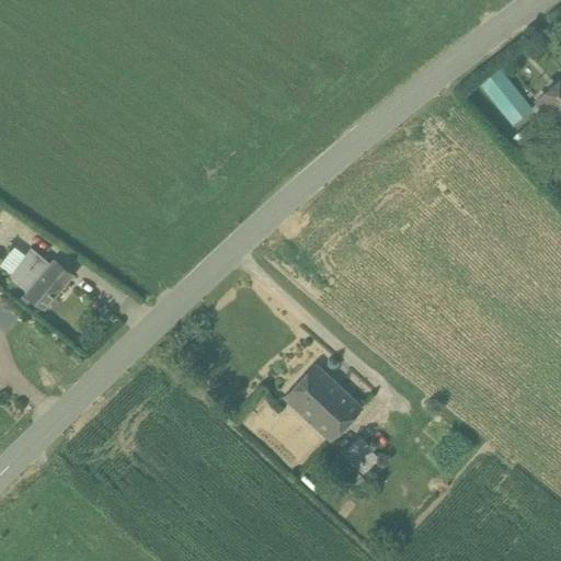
[(481,82),(512,126),(534,111),(503,67),(481,82)]
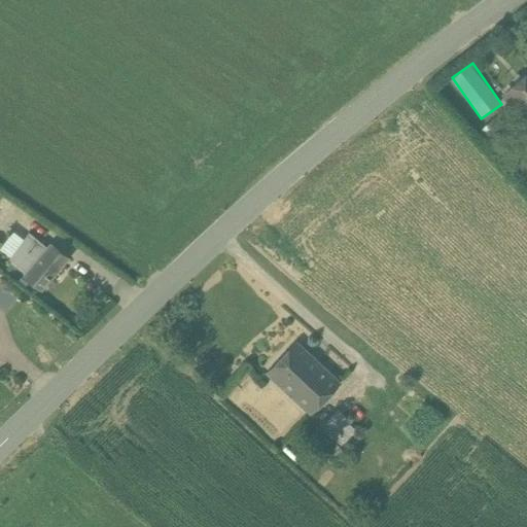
[(526,74),(505,94),(526,118),(526,74)]
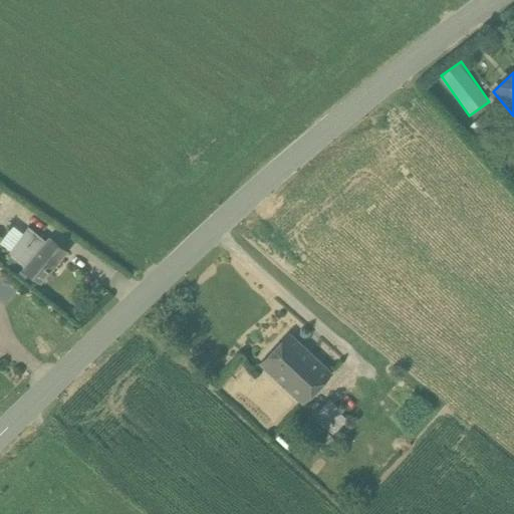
[(494,142),(482,129),(475,136),(487,149),(494,142)]
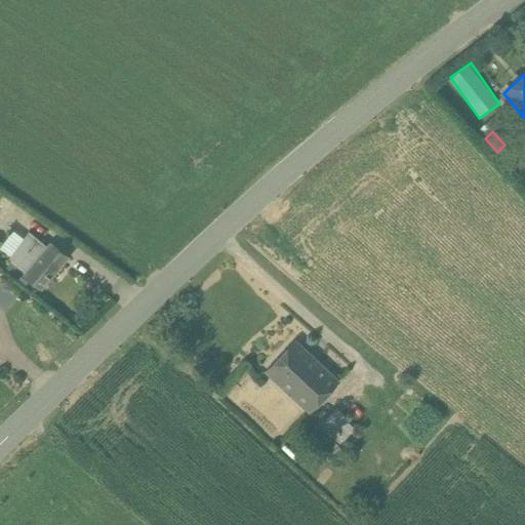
[(524,164),(514,175),(524,187),(524,164)]
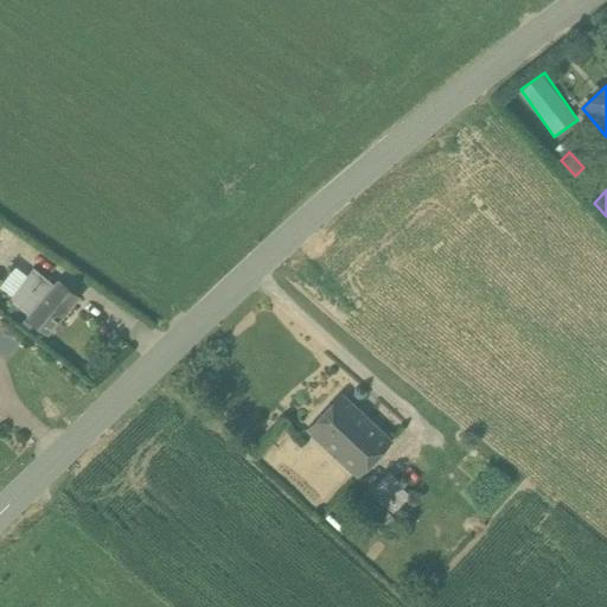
[(33,270),(24,281),(34,289),(43,279),(33,270)]
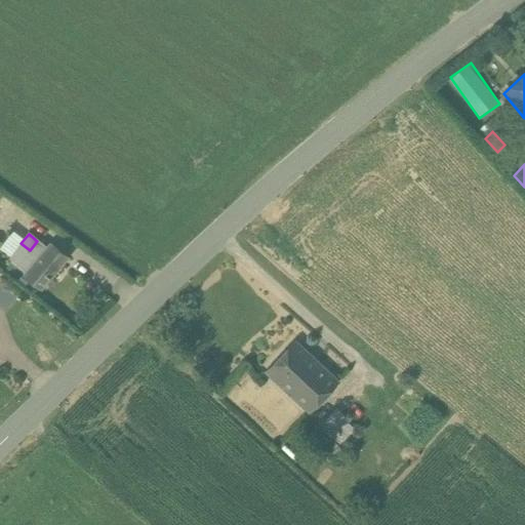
[(47,250),(37,241),(30,250),(21,243),(10,257),(21,266),(17,269),(40,288),(67,256),(52,244),(47,250)]
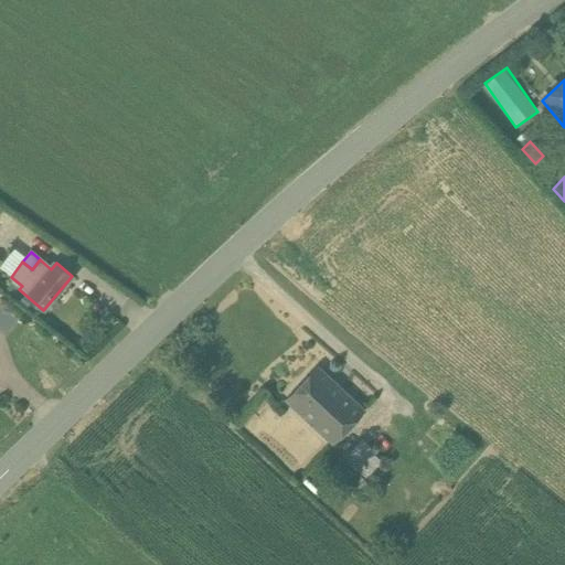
[(364,411),(318,368),(287,400),(333,444),(364,411)]
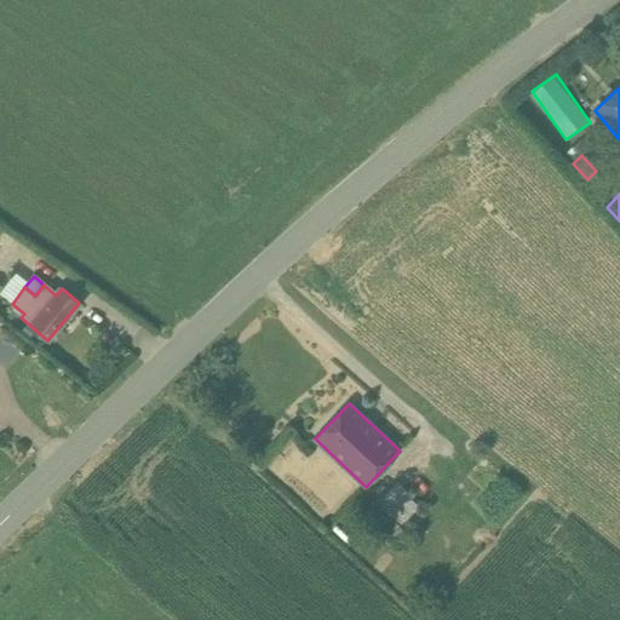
[(397,483),(378,504),(390,516),(407,498),(409,494),(397,483)]
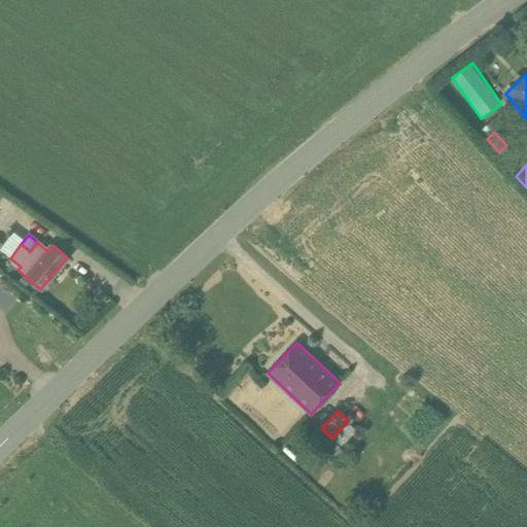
[(341,447),(355,431),(346,423),(331,438),(341,447)]
